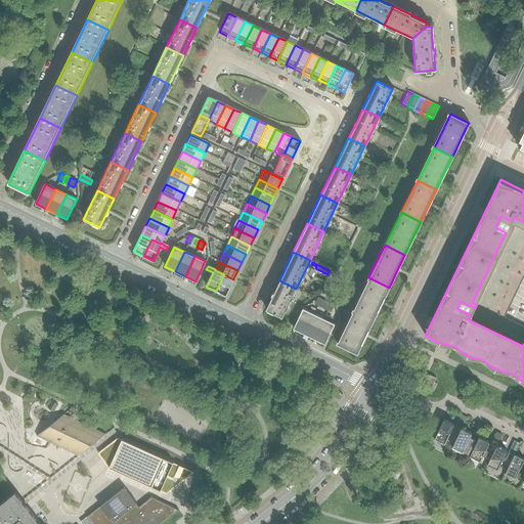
[(225,296),(233,279),(224,274),(216,291),(225,296)]
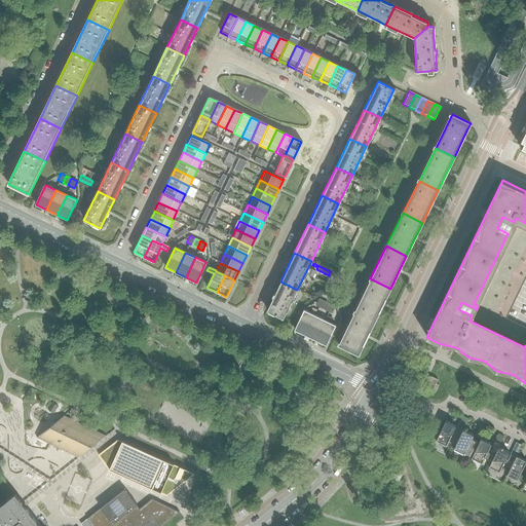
[(375,322),(390,289),(370,278),(353,311),(375,322)]
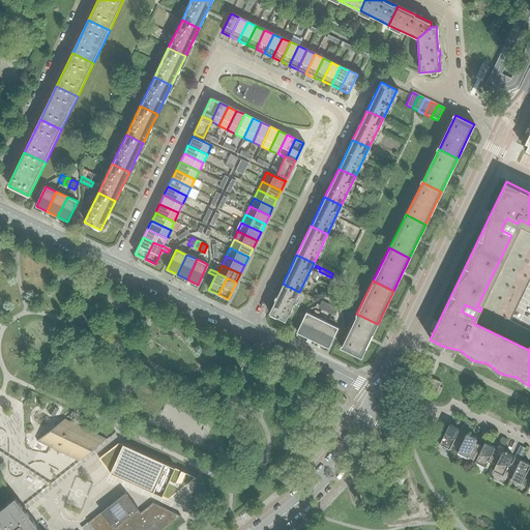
[(286,321),(299,292),(283,284),(268,313),(286,321)]
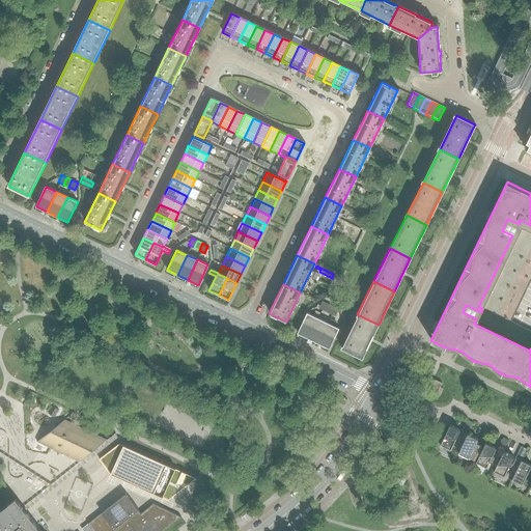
[(328,304),(322,301),(318,308),(324,311),(328,304)]
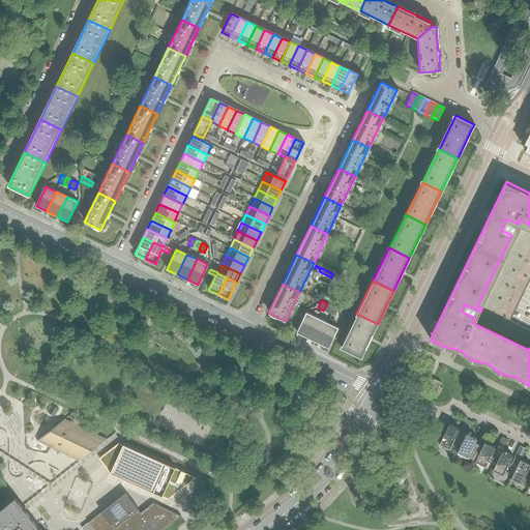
[(327,303),(323,311),(329,313),(332,306),(327,303)]
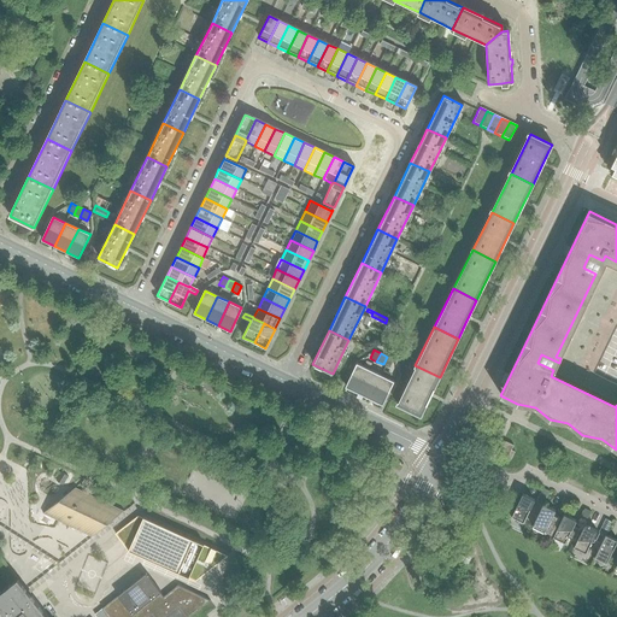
[(394,359),(387,357),(383,364),(389,368),(394,359)]
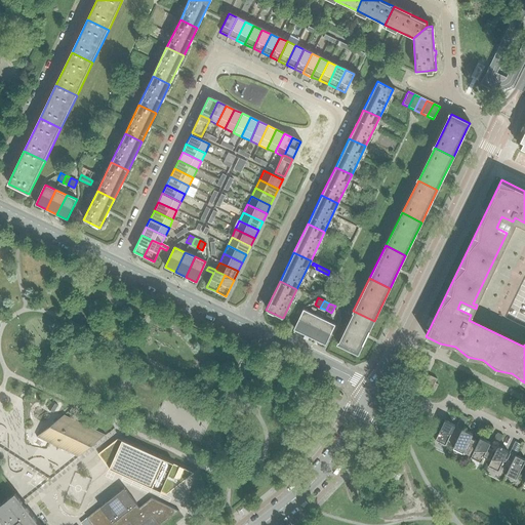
[(314,315),(304,310),(294,329),(305,334),(314,315)]
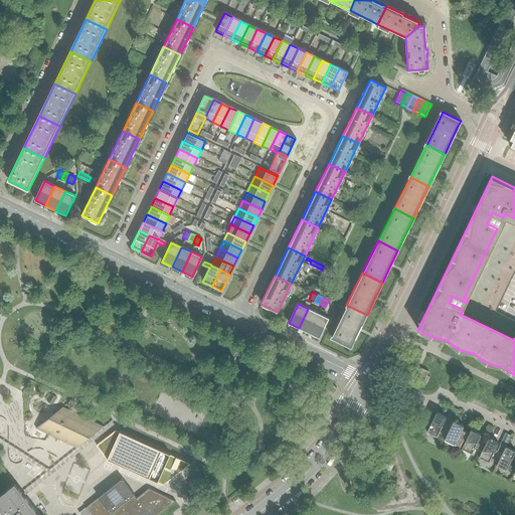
[(351,347),(367,315),(346,305),(331,337),(351,347)]
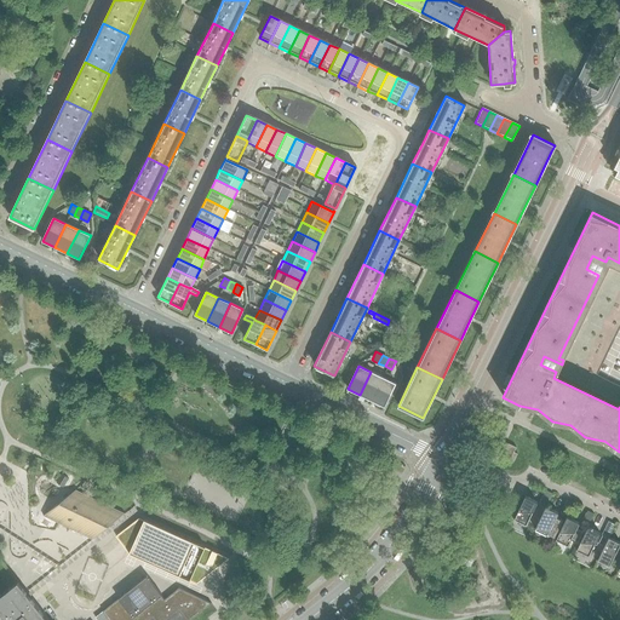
[(383,377),(371,372),(360,395),(372,401),(383,377)]
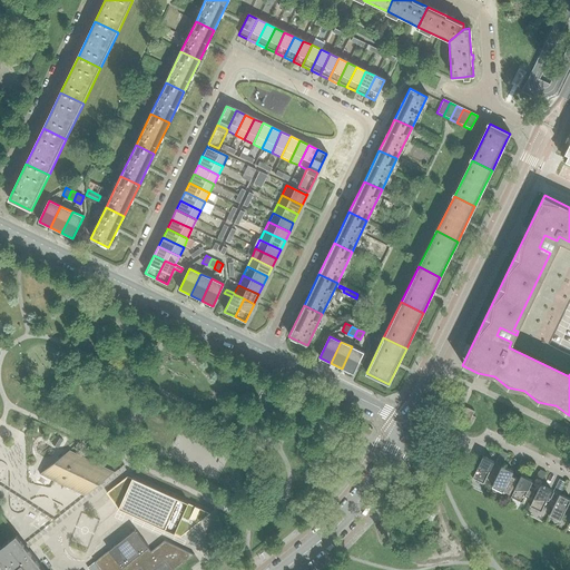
[(363,352),(352,346),(342,369),(353,374),(363,352)]
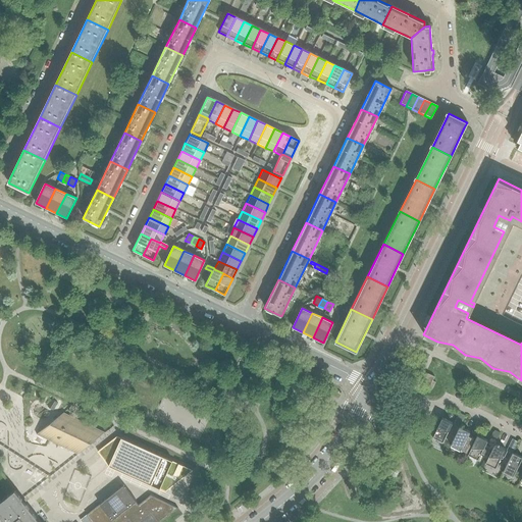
[(397,371),(408,376),(412,368),(401,363),(397,371)]
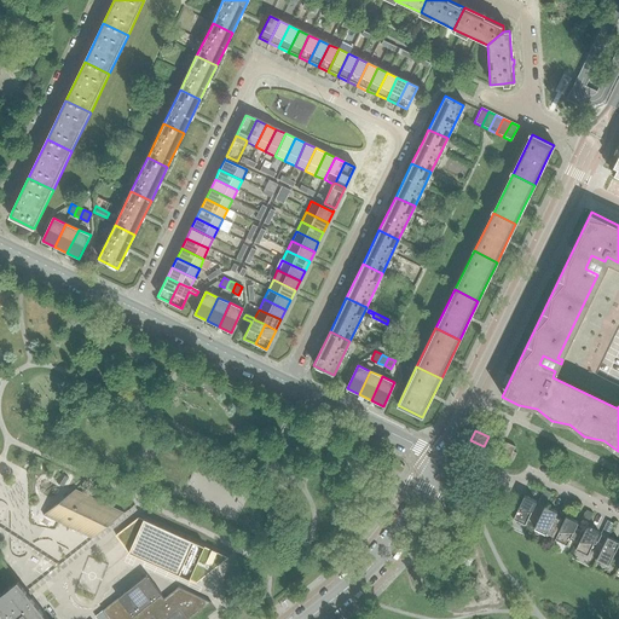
[(507,453),(505,457),(513,461),(516,453),(513,451),(515,446),(504,441),(501,451),(507,453)]
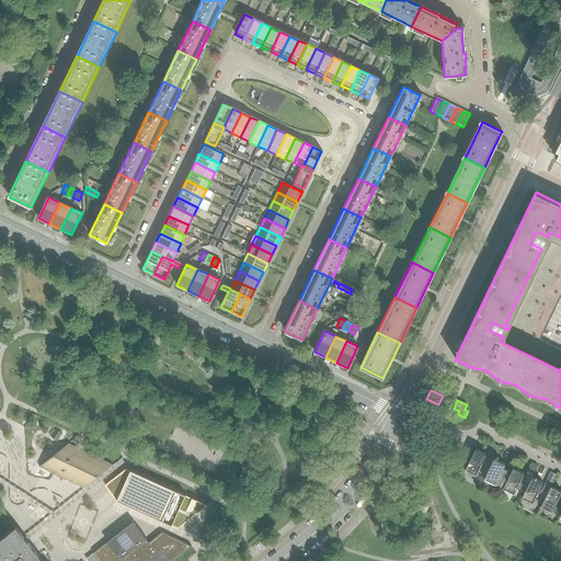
[(56,441),(61,433),(56,428),(50,437),(56,441)]
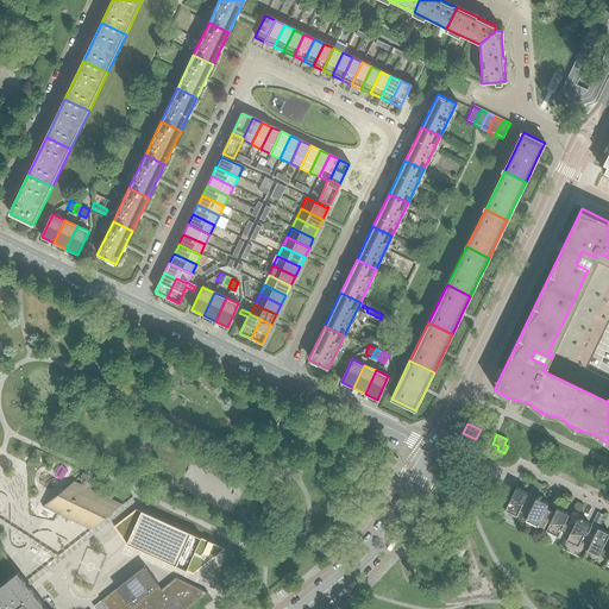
[(121,504),(74,482),(42,507),(89,529),(121,504)]
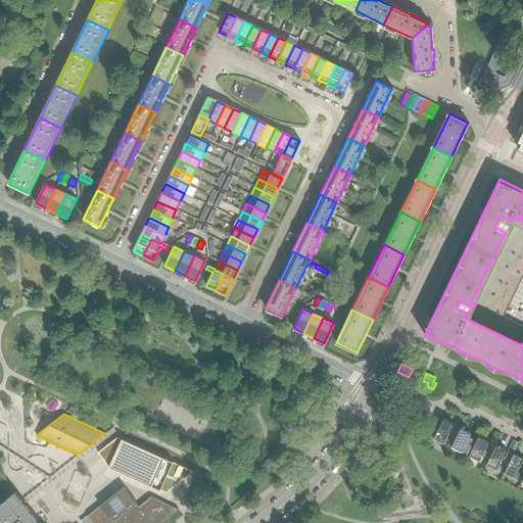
[(455,425),(460,428),(466,417),(460,414),(455,425)]
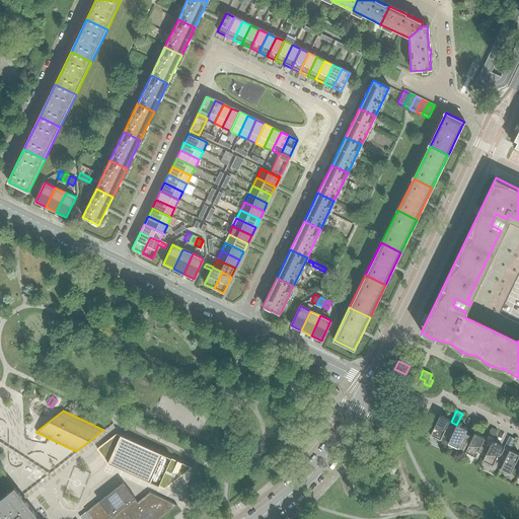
[(430,435),(440,440),(449,421),(439,416),(430,435)]
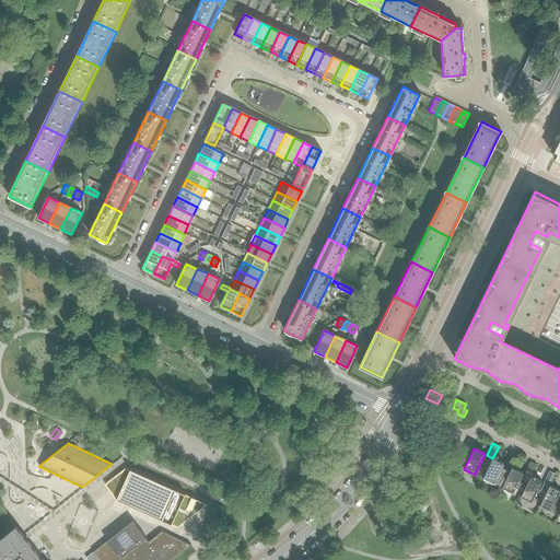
[(505,465),(511,467),(517,455),(512,452),(505,465)]
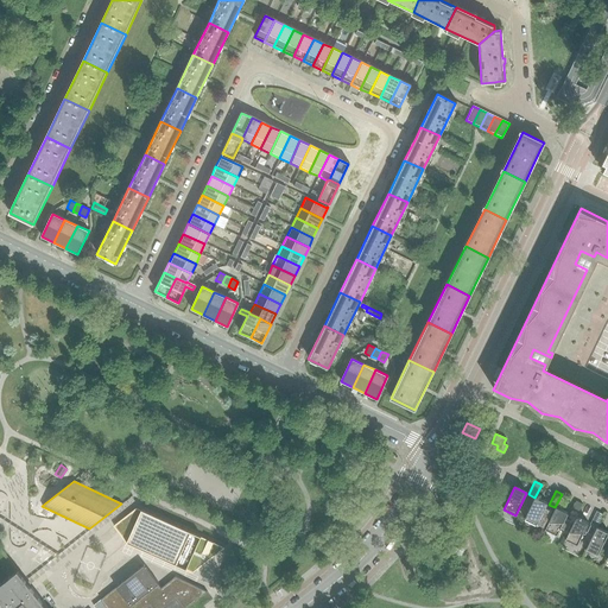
[(548,502),(536,496),(524,519),(536,525),(537,524),(543,527),(551,511),(545,507),(548,502)]
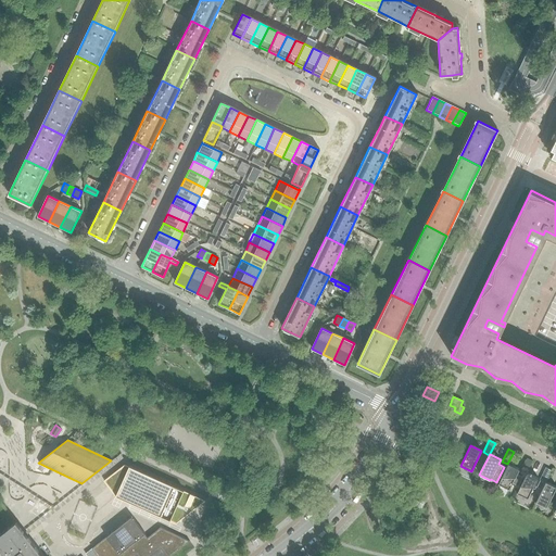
[(520,470),(527,474),(532,462),(527,458),(520,470)]
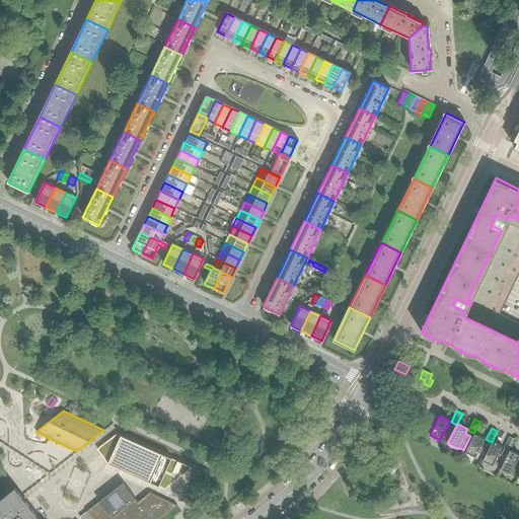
[(475,457),(477,451),(484,454),(488,445),(482,443),(485,438),(474,433),(465,452),(475,457)]
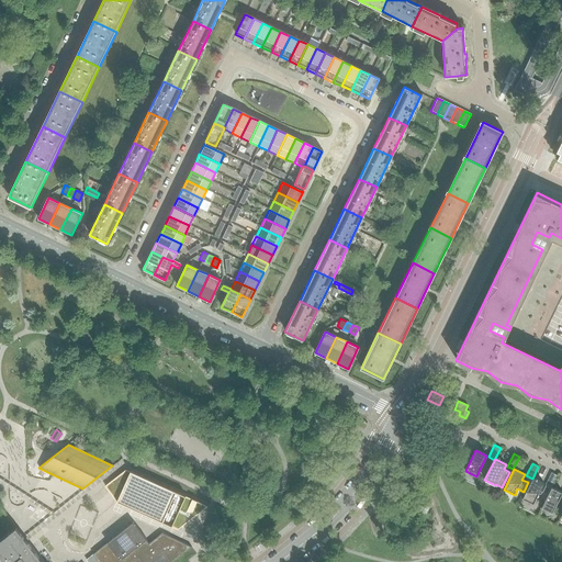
[(177,529),(208,506),(125,470),(104,486),(116,502),(177,529)]
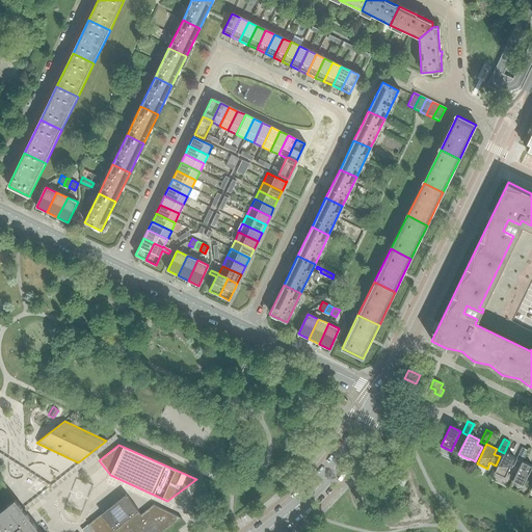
[(515,459),(522,461),(527,450),(522,447),(515,459)]
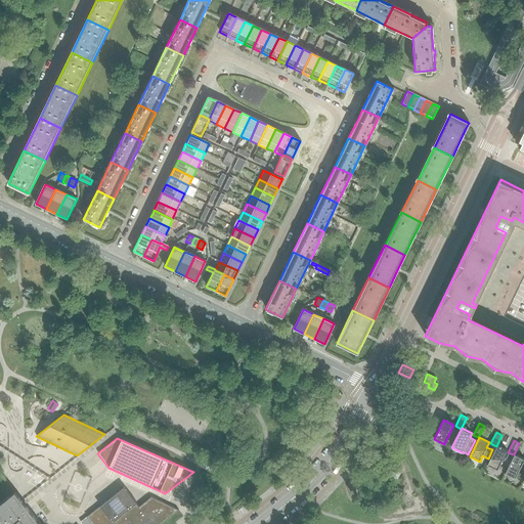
[(487,465),(497,470),(507,450),(496,445),(487,465)]
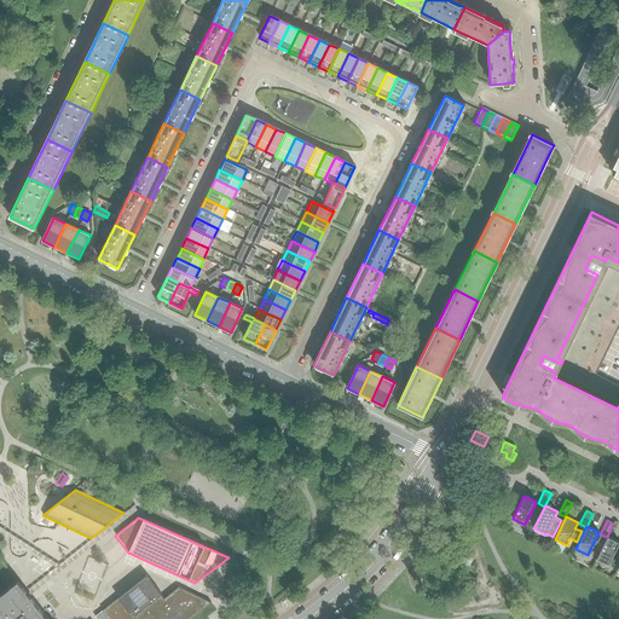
[(596,559),(608,565),(618,543),(618,542),(607,537),(596,559)]
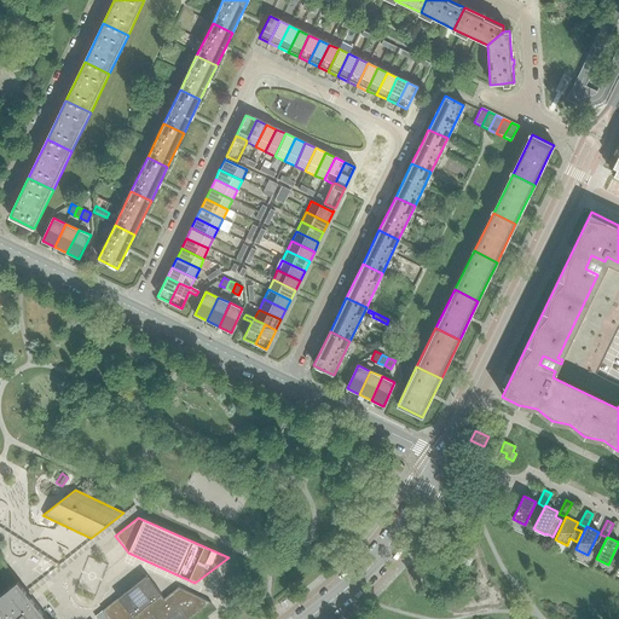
[(106,609),(104,612),(109,618),(189,618),(210,602),(179,588),(163,600),(161,596),(161,595),(146,576),(105,608),(106,609)]
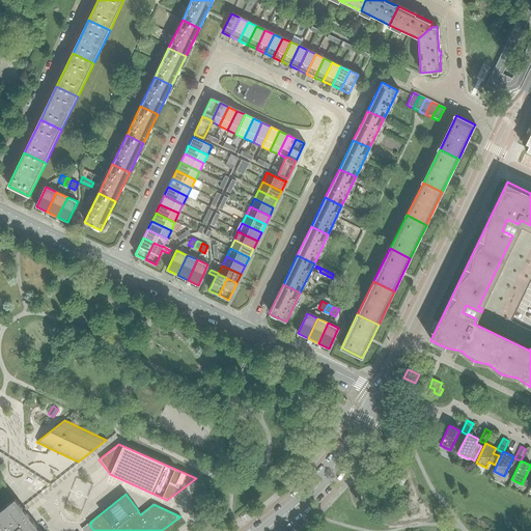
[(0,510),(0,524),(3,529),(5,530),(40,530),(25,511),(16,499),(0,510)]
